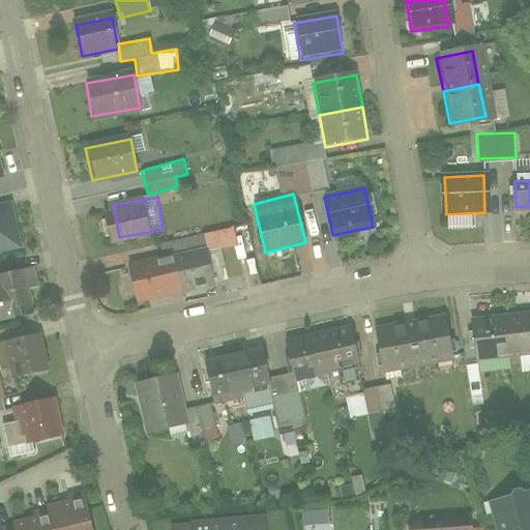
[(0,205),(0,255),(25,251),(17,203),(0,205)]
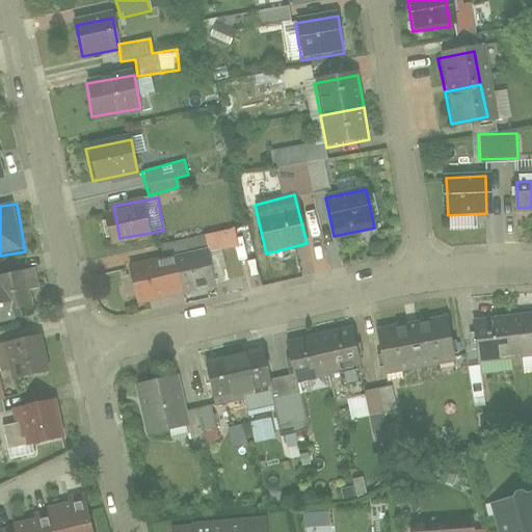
[(207,254),(130,269),(137,301),(214,286),(207,254)]
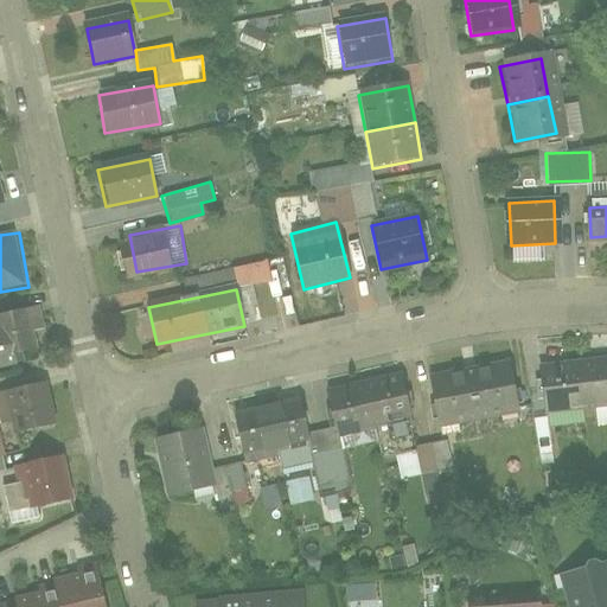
[(0,365),(44,357),(32,299),(0,305),(0,365)]
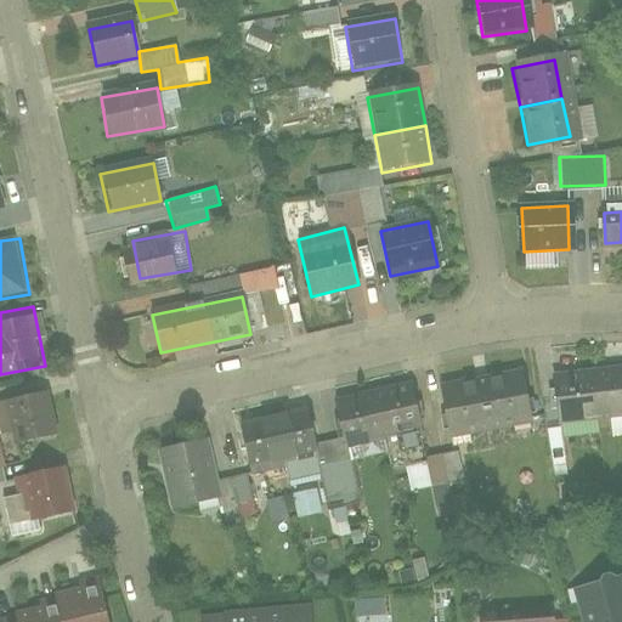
[(621,368),(593,373),(599,417),(621,413),(621,368)]
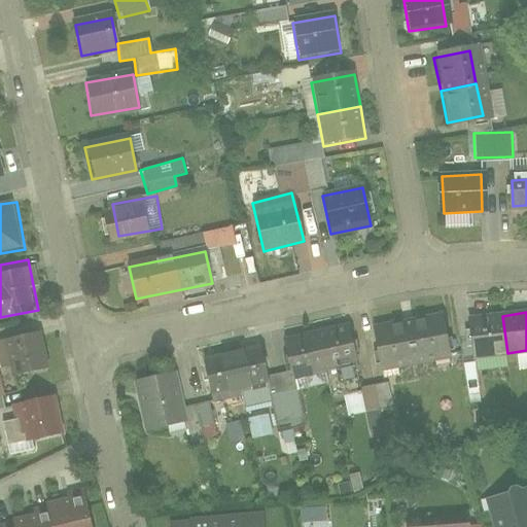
[(502,316),(471,321),(478,358),(507,353),(502,316)]
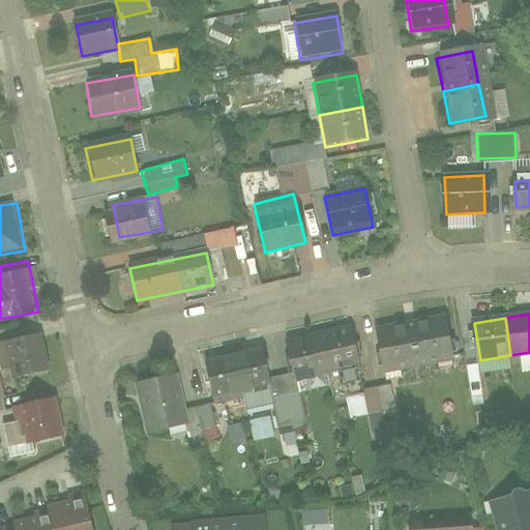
[(444,321),(410,328),(417,363),(451,356),(444,321)]
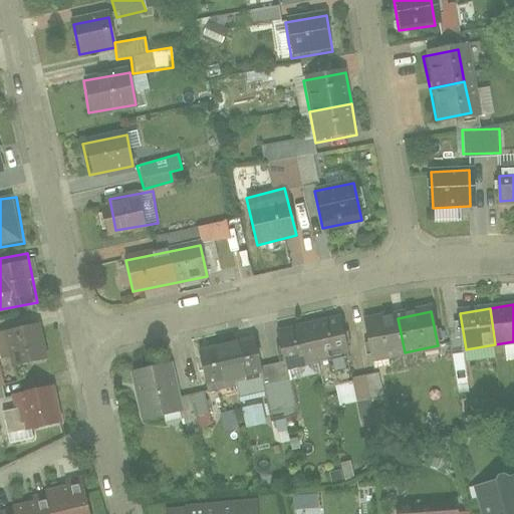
[(336,316),(305,324),(314,356),(345,348),(336,316)]
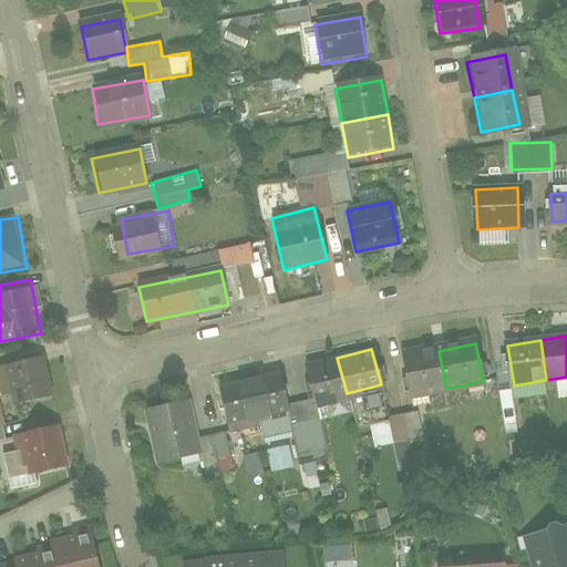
[(439,351),(402,358),(410,397),(446,389),(439,351)]
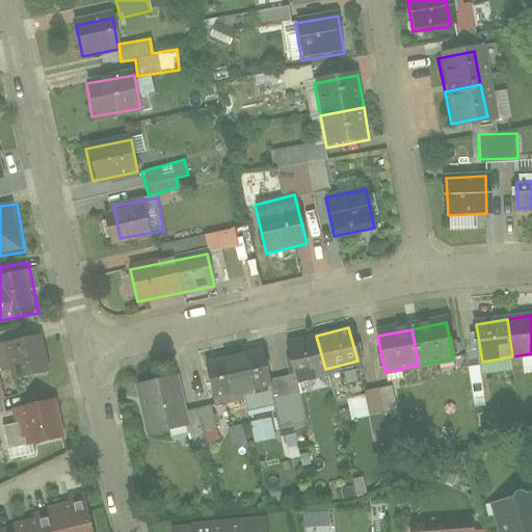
[(41,330),(0,342),(0,352),(8,379),(52,366),(41,330)]
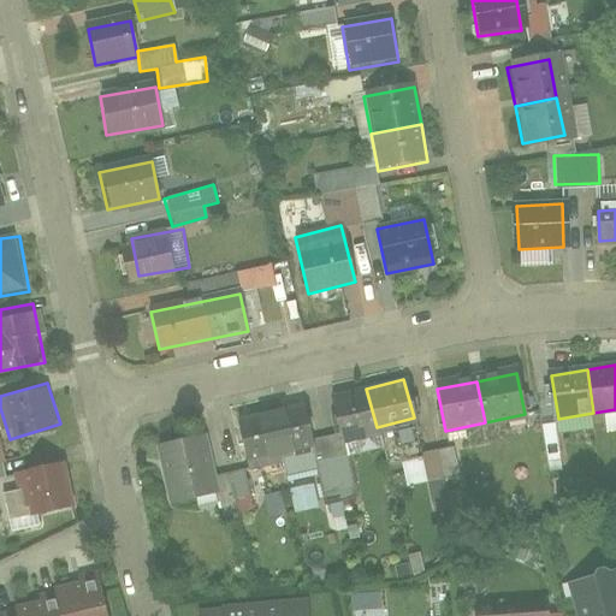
[(366,389),(329,398),(339,437),(377,427),(366,389)]
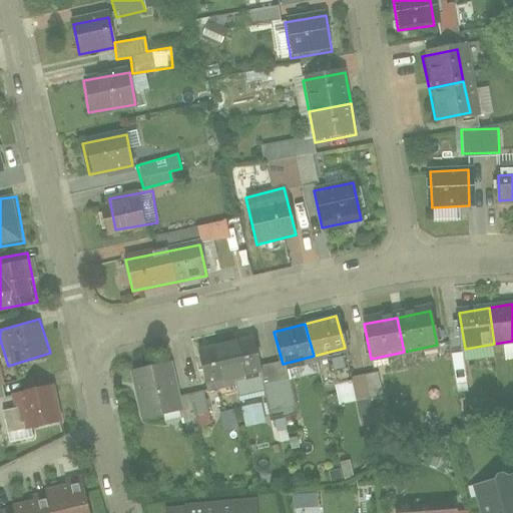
[(253,338),(226,343),(233,379),(262,373),(253,338)]
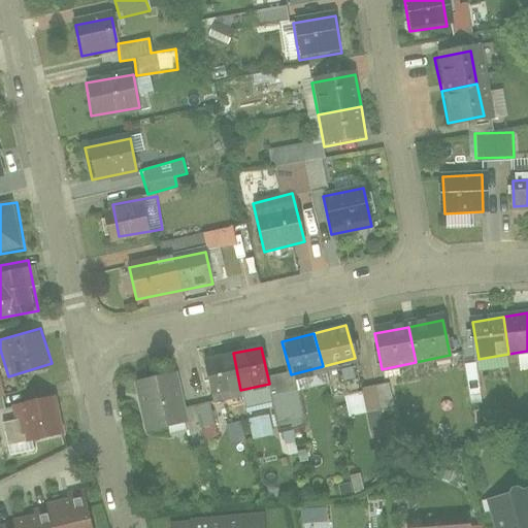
[(233,353),(205,359),(212,395),(240,390),(233,353)]
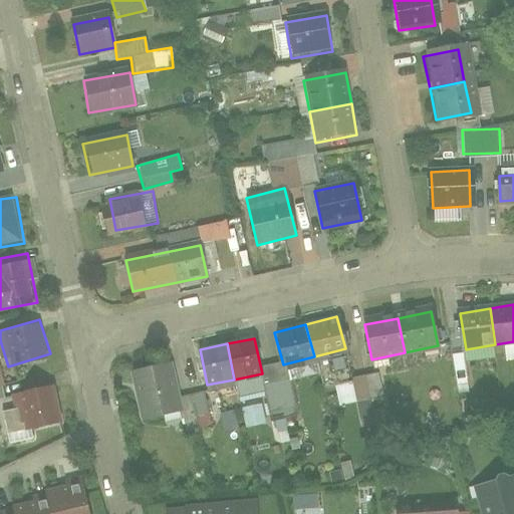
[(173,356),(124,371),(140,420),(188,406),(173,356)]
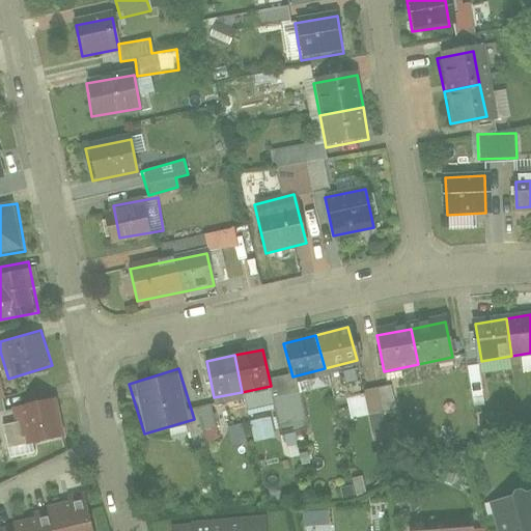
[(389,386),(344,397),(350,420),(394,409),(389,386)]
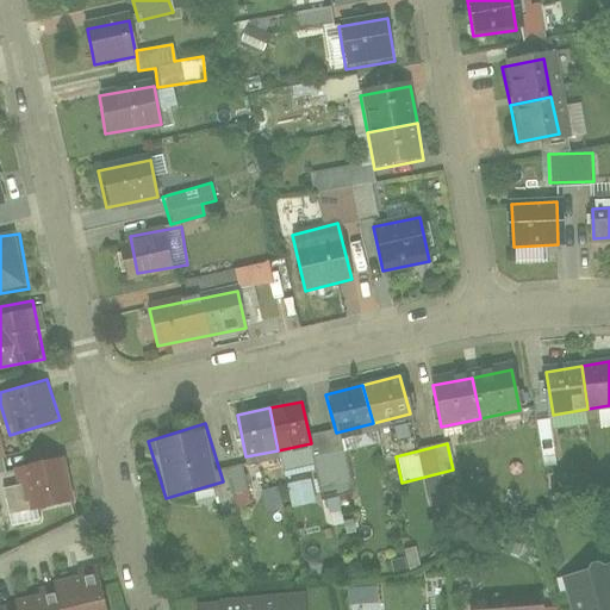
[(63,454),(8,467),(20,516),(75,503),(63,454)]
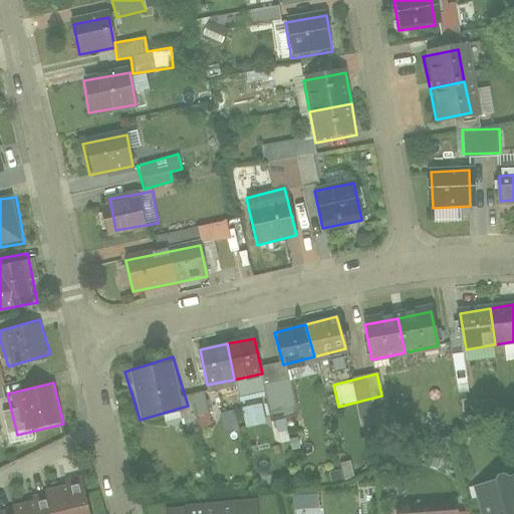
[(261,404),(241,408),(245,428),(265,424),(261,404)]
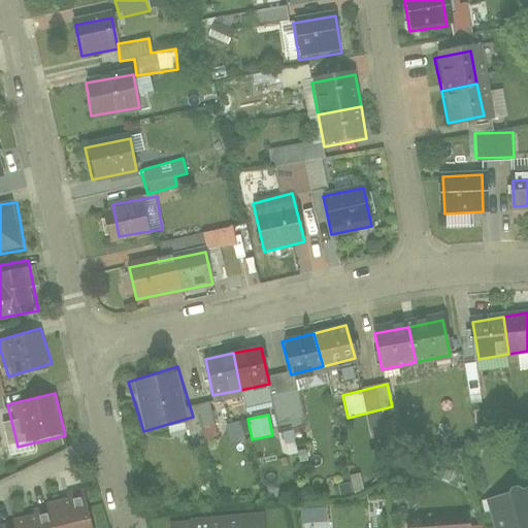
[(527,527),(527,508),(522,488),(486,498),(493,527),(527,527)]
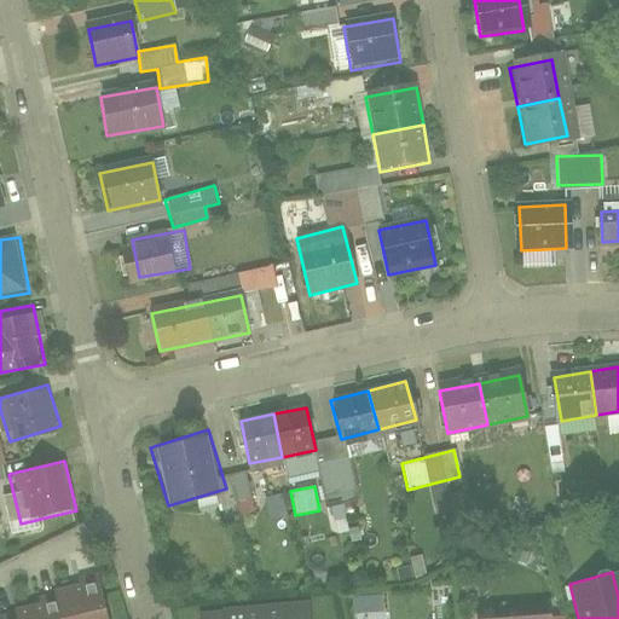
[(109,618),(99,583),(55,595),(58,605),(19,615),(19,618),(109,618)]
